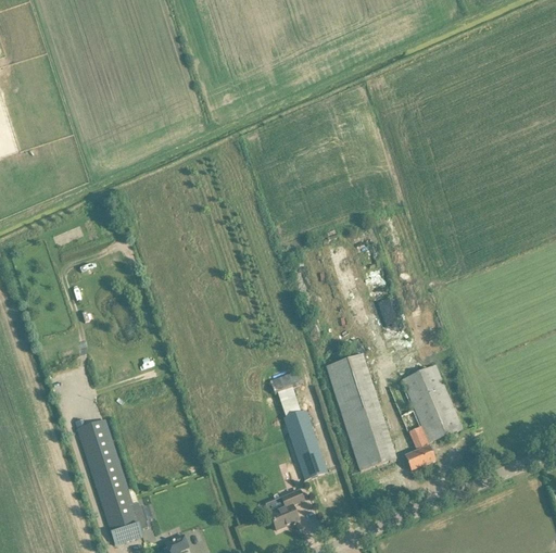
[(363,213),(346,220),(350,229),(366,223),(363,213)]
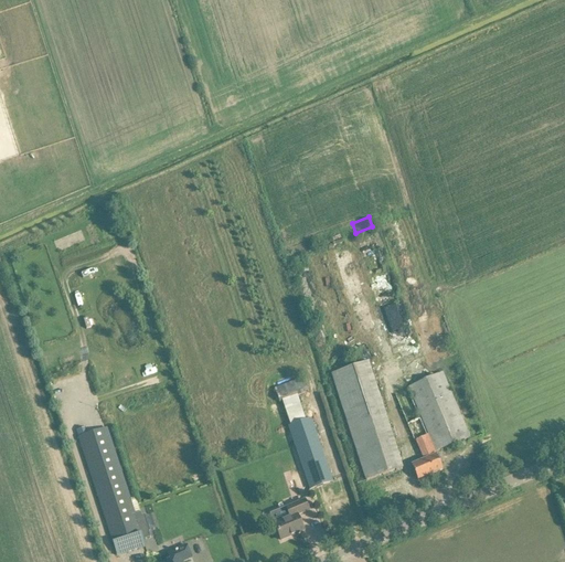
[(366,477),(403,466),(370,360),(333,371),(366,477)]
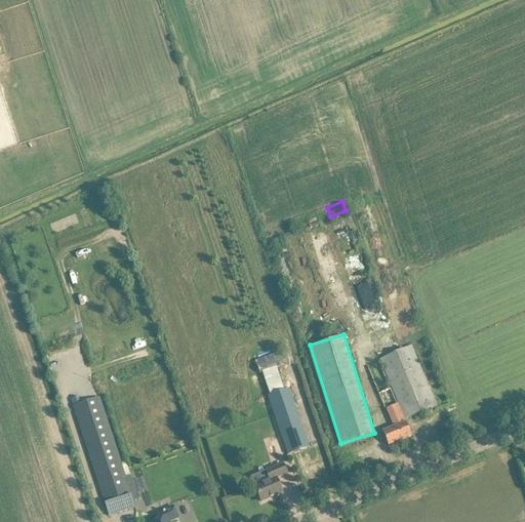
[(437,403),(411,345),(380,358),(405,416),(437,403)]
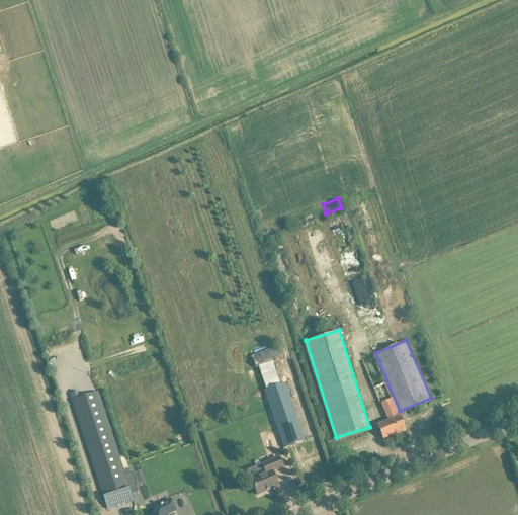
[(278,343),(252,353),(257,364),(272,358),(283,354),(278,343)]
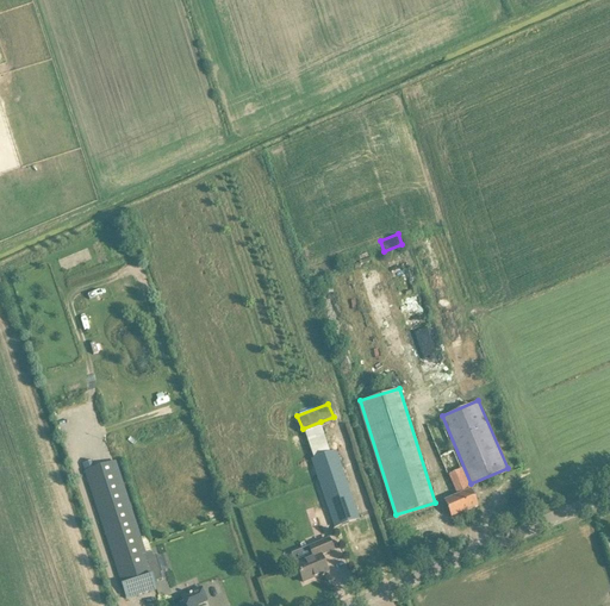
[(303,429),(311,456),(331,449),(321,422),(303,429)]
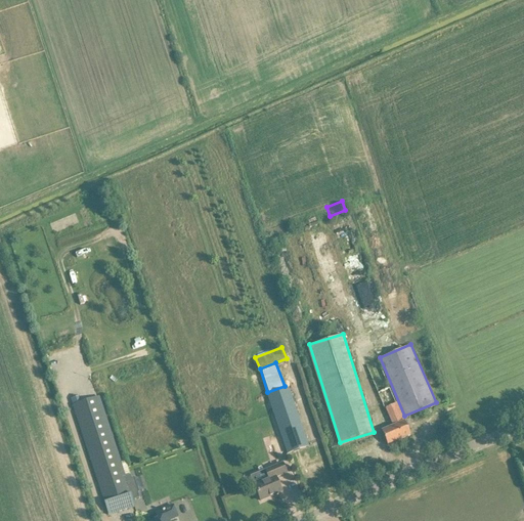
[(285,386),(267,392),(274,411),(288,450),(308,443),(289,385),(285,386)]
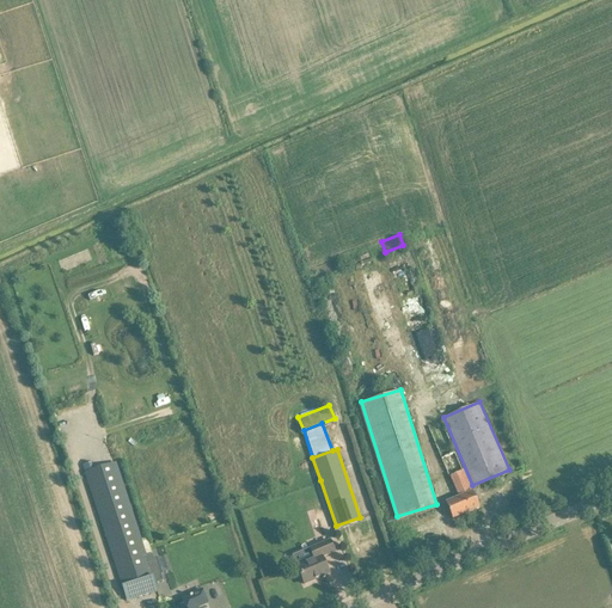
[(96,466),(86,470),(85,470),(127,599),(158,588),(155,581),(147,557),(130,507),(115,460),(96,466)]
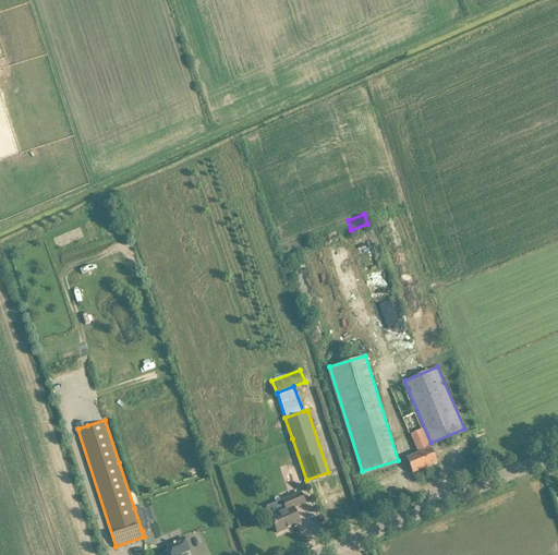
[(421,429),(411,433),(419,450),(405,456),(412,471),(437,461),(431,446),(428,446),(421,429)]
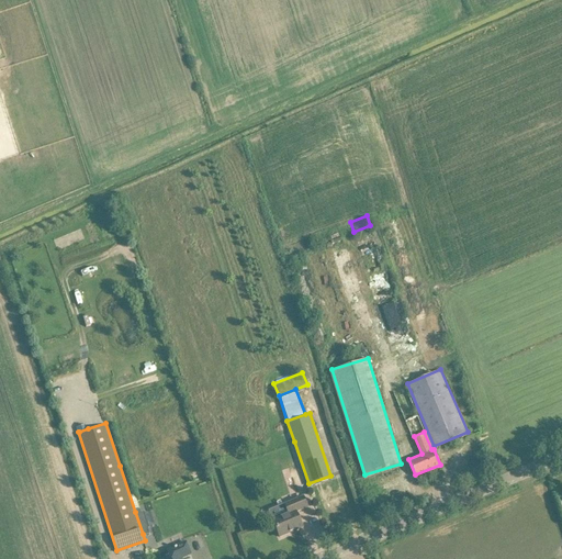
[(307,505),(303,494),(284,502),(289,512),(273,518),(280,535),(302,525),(295,510),(307,505)]
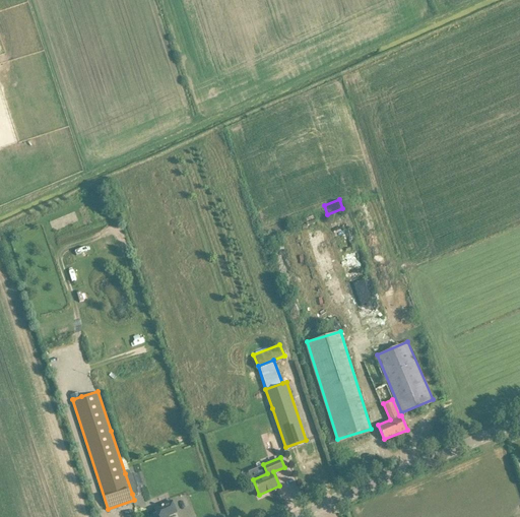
[(177,511),(172,499),(157,505),(160,512),(149,516),(168,516),(167,515),(177,511)]
